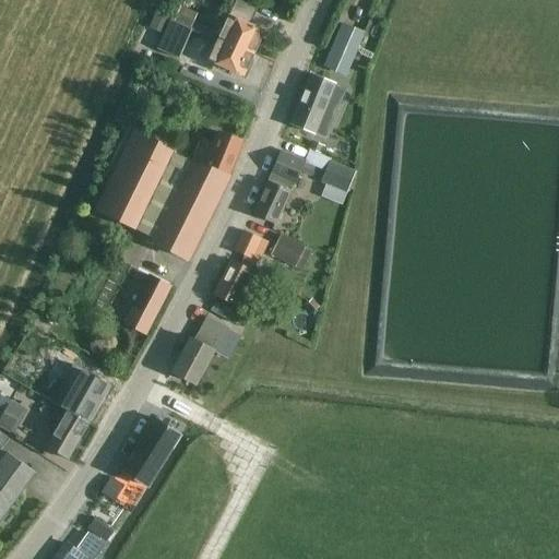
[(217,32),(214,37),(254,54),(265,31),(261,28),(250,24),(258,8),(256,8),(241,1),(239,0),(238,0),(236,0),(230,15),(229,15),(221,34),(217,32)]
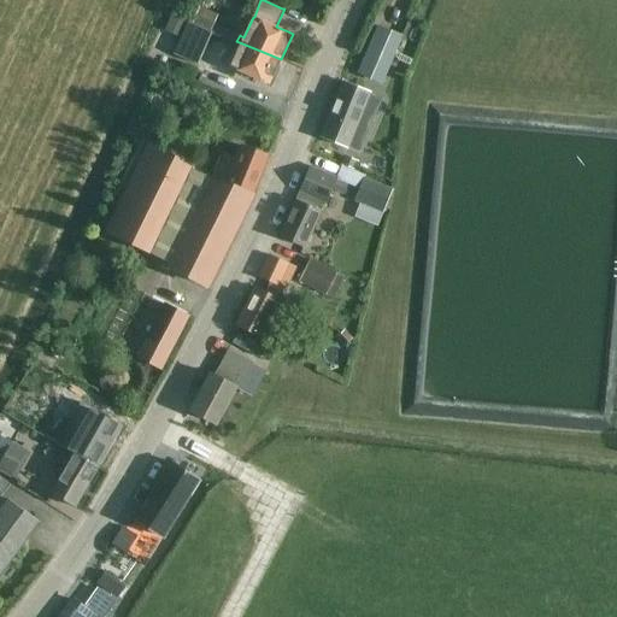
[(194,22),(193,25),(211,33),(212,30),(215,24),(218,16),(200,9),(194,22)]
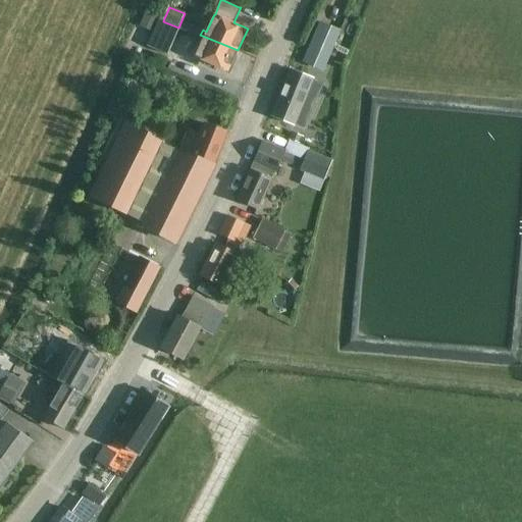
[(146,13),(140,27),(153,32),(158,19),(146,13)]
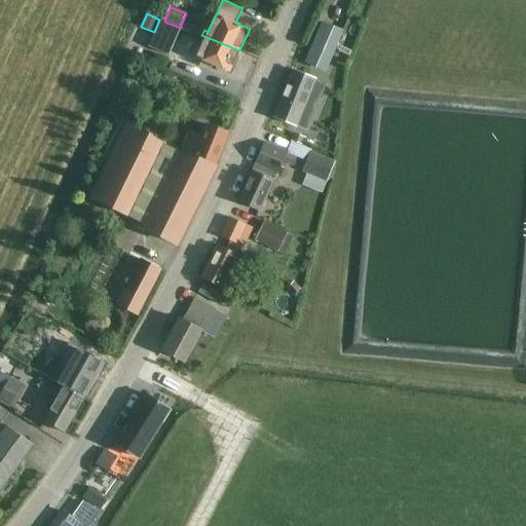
[(154,32),(148,46),(168,55),(180,31),(181,29),(180,28),(164,22),(160,20),(159,20),(154,32)]
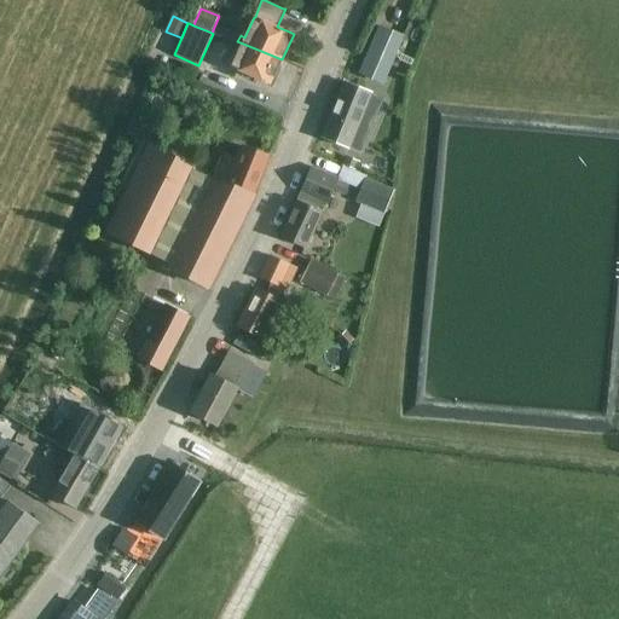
[(213,34),(212,36),(224,41),(229,30),(215,24),(213,30),(214,30),(213,34)]
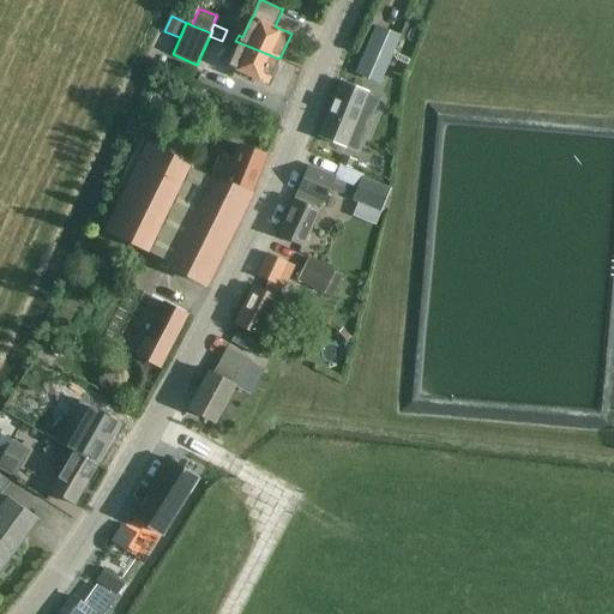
[(375,26),(362,56),(356,72),(380,82),(399,37),(375,26)]
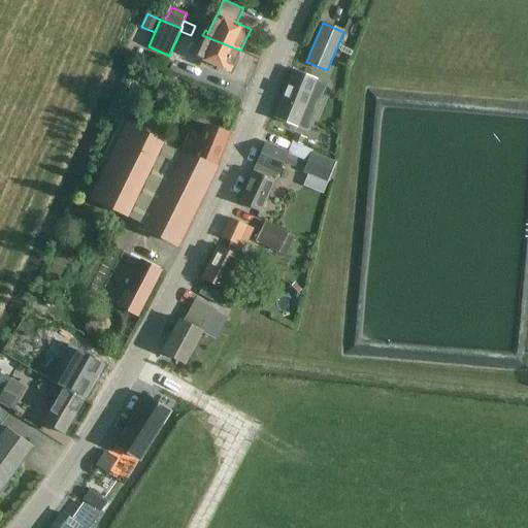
[(231,73),(240,51),(202,35),(205,30),(195,26),(191,35),(205,41),(198,59),(231,73)]
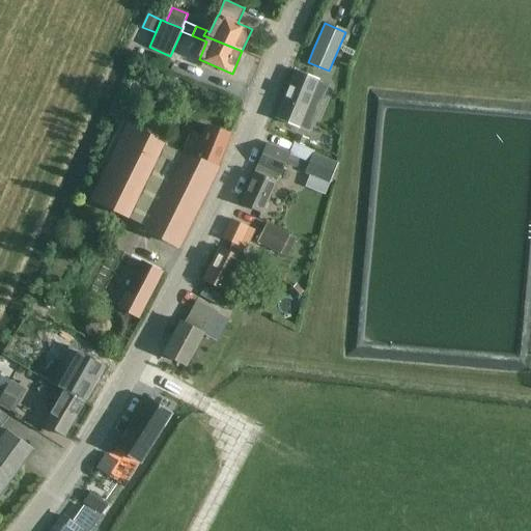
[(299,127),(301,121),(305,120),(306,116),(304,113),(318,80),(295,71),(276,117),(299,127)]
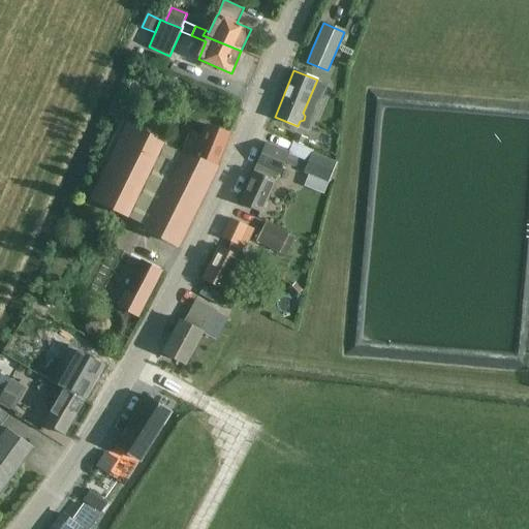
[(127,123),(91,198),(109,207),(109,208),(128,217),(146,225),(144,229),(179,245),(229,134),(207,125),(201,136),(192,132),(182,152),(164,144),(165,142),(127,123)]
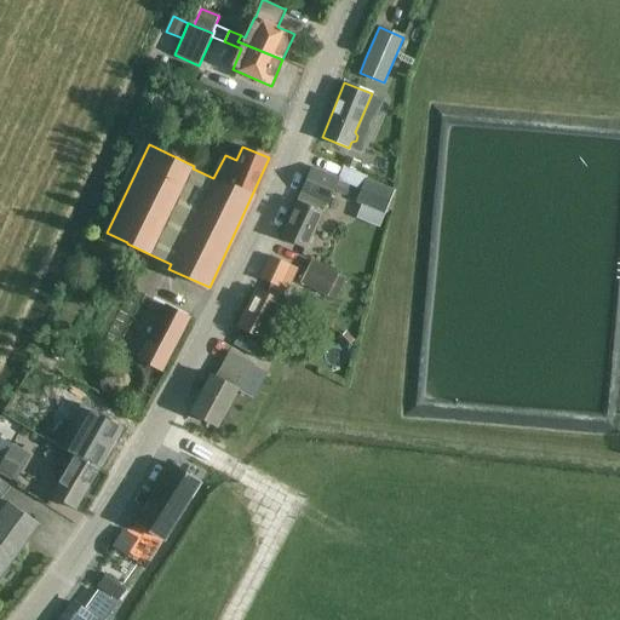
[(345,156),(342,166),(354,171),(359,162),(345,156)]
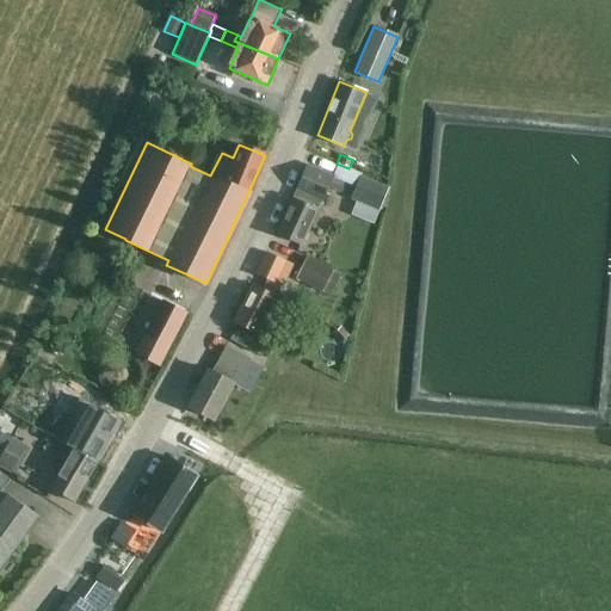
[(323,198),(327,189),(339,193),(344,183),(332,178),(332,177),(306,166),(296,189),(300,190),(296,198),(292,197),(276,235),(301,246),(316,208),(321,197),(323,198)]
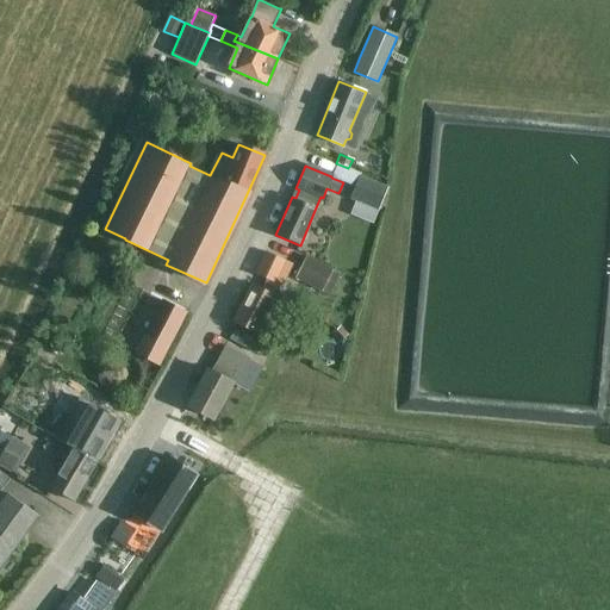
[(350,200),(355,203),(378,211),(388,187),(360,176),(355,187),(350,200)]
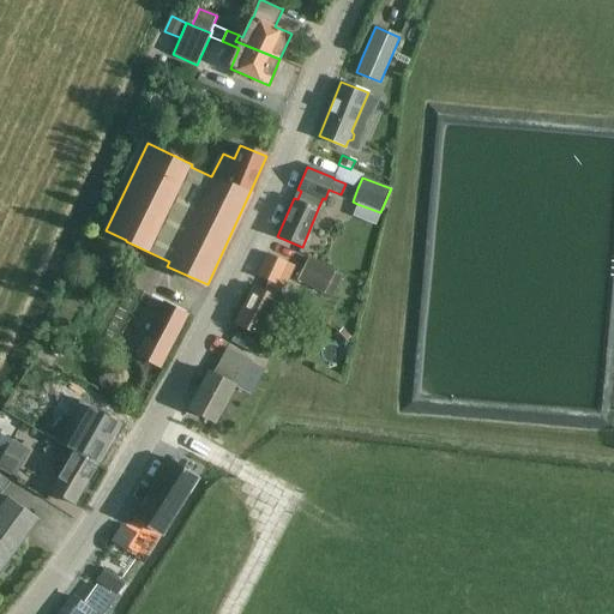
[(258,335),(262,329),(266,331),(271,329),(274,325),(272,319),(268,317),(277,298),(278,298),(283,288),(275,283),(284,263),(268,254),(257,275),(269,281),(263,290),(253,286),(234,323),(258,335)]
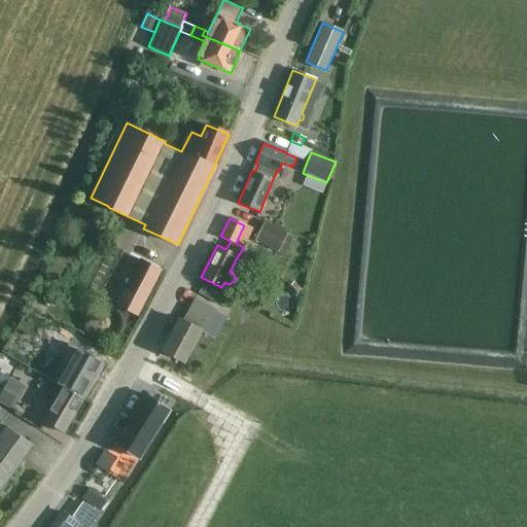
[(269,223),(265,221),(254,241),(278,253),(287,234),(269,223)]
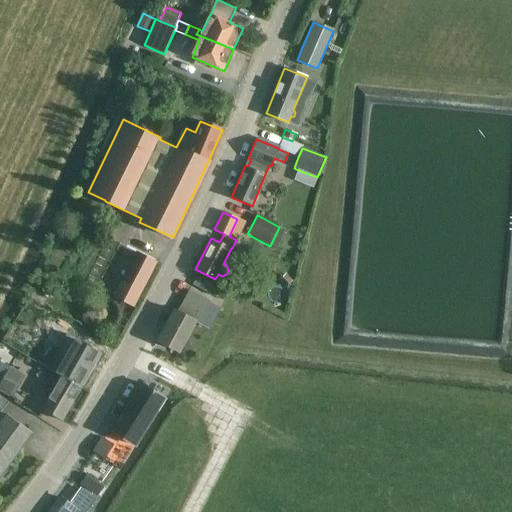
[(279,227),(270,246),(276,249),(285,230),(279,227)]
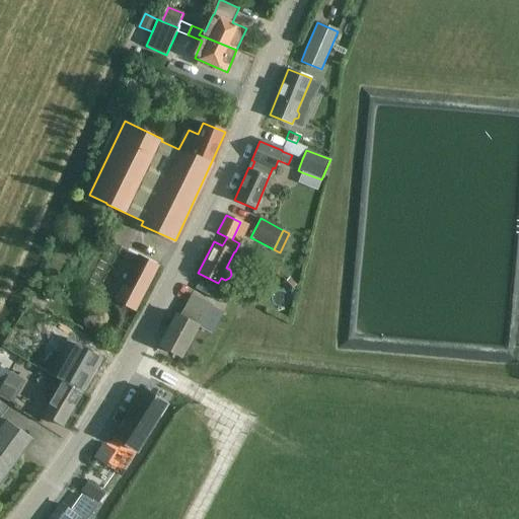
[(139,255),(116,300),(135,310),(158,266),(139,255)]
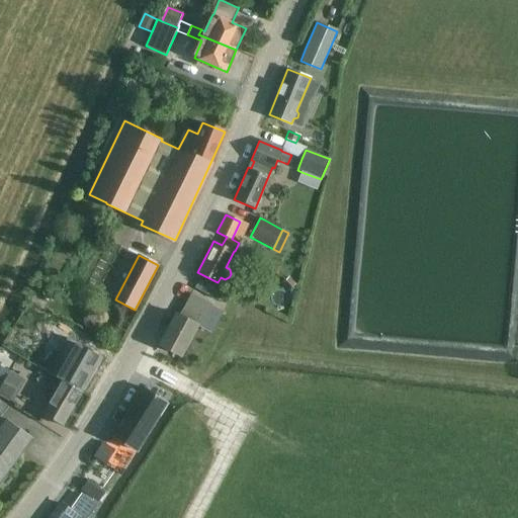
[(289,276),(281,283),(287,290),(295,284),(292,280),(291,278),(289,276)]
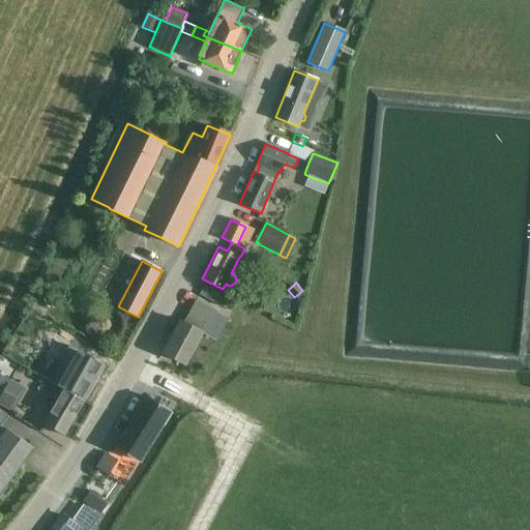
[(236,289),(231,298),(246,305),(251,295),(236,289)]
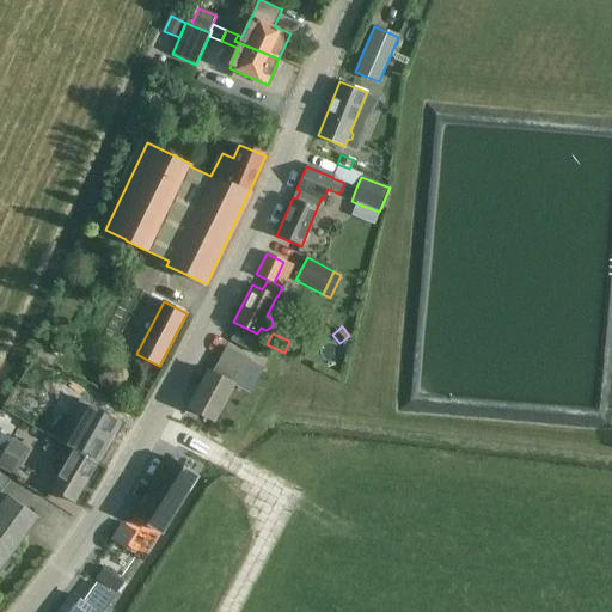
[(252,340),(246,350),(255,355),(261,344),(252,340)]
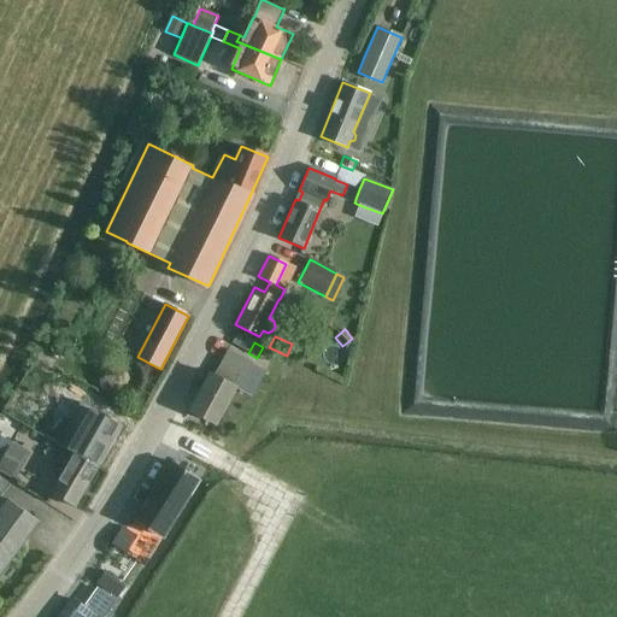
[(210,371),(189,411),(217,427),(236,389),(239,391),(245,380),(253,364),(253,363),(229,350),(219,366),(216,375),(210,371)]
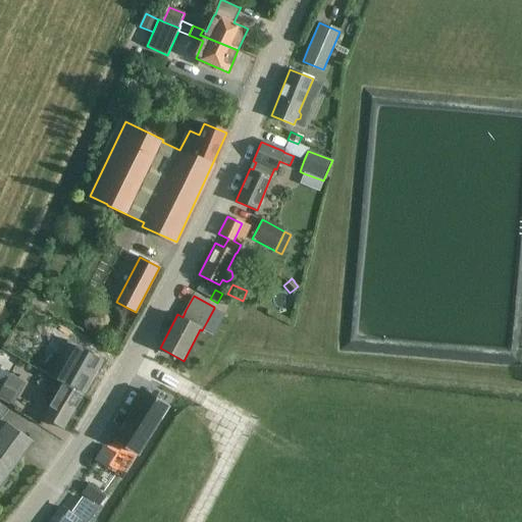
[(83,349),(63,383),(83,395),(103,360),(83,349)]
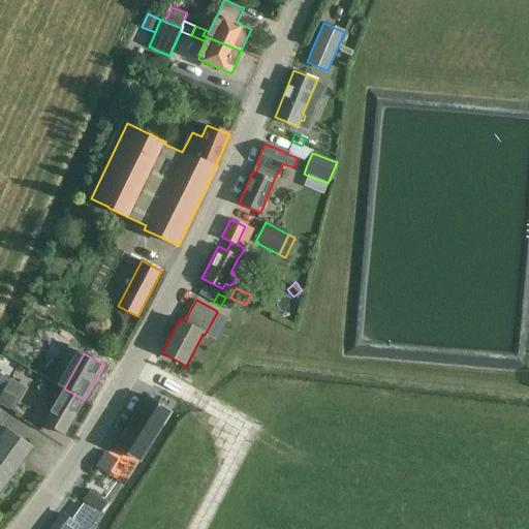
[(10,379),(0,397),(0,404),(9,410),(10,408),(23,386),(23,385),(10,379)]
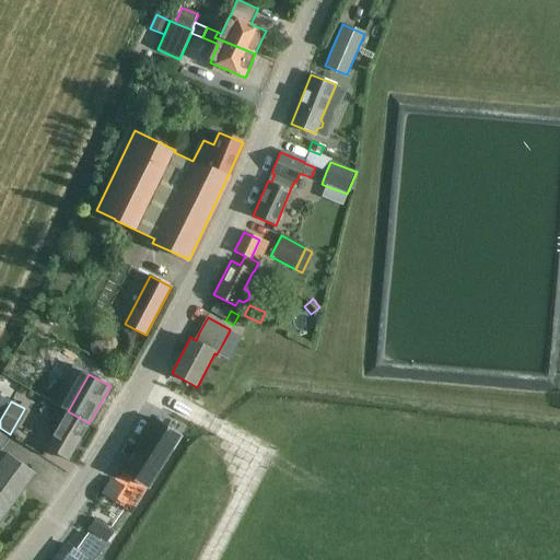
[(68,411),(47,447),(68,459),(89,423),(68,411)]
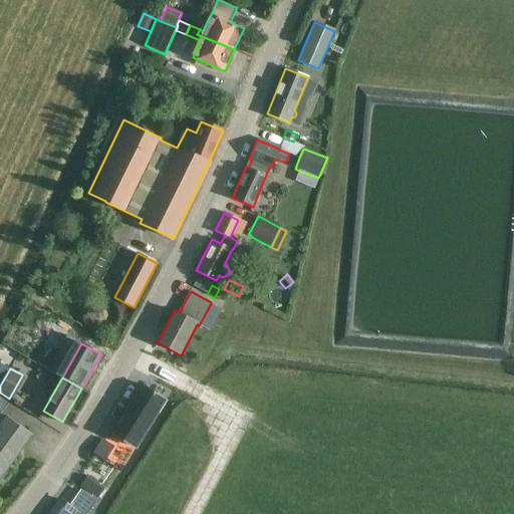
[(143,388),(113,434),(131,445),(133,446),(135,447),(164,402),(164,401),(162,400),(160,398),(143,388)]
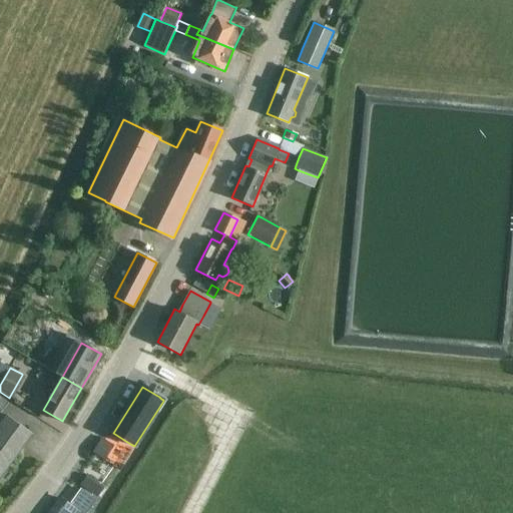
[(0,396),(0,415),(9,403),(0,396)]
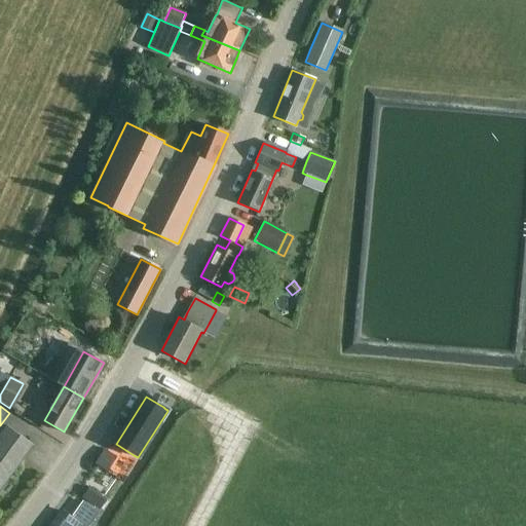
[(0,491),(8,480),(34,445),(8,425),(0,436),(0,491)]
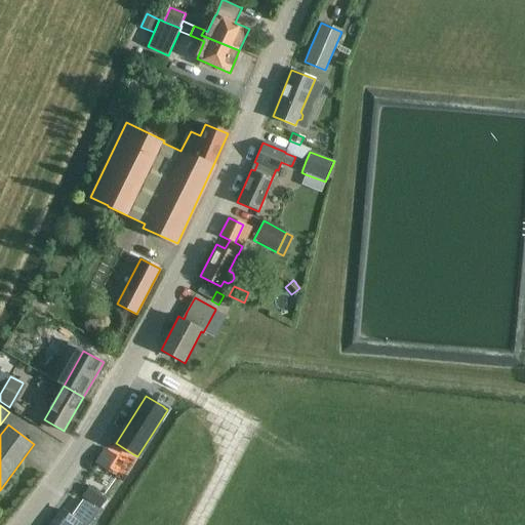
[(104,448),(94,463),(108,471),(117,456),(104,448)]
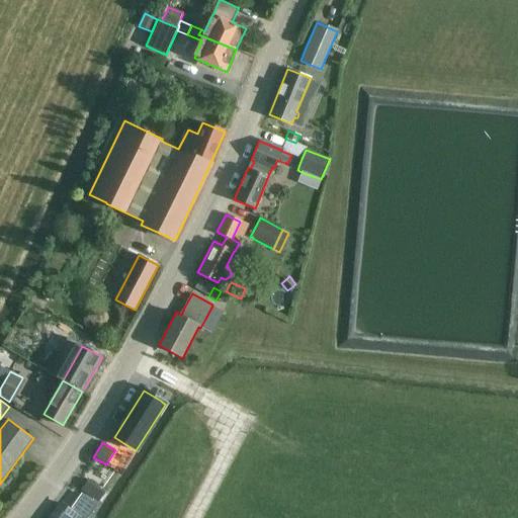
[(88,481),(81,491),(98,504),(105,495),(88,481)]
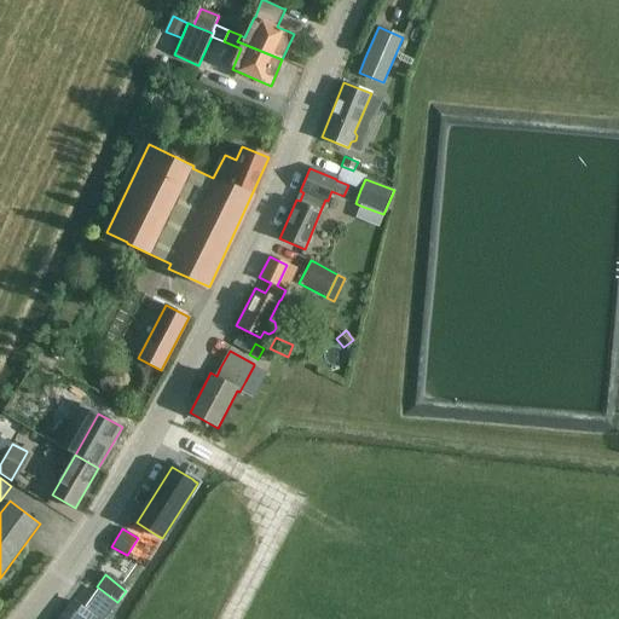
[(98,590),(85,607),(100,618),(104,618),(116,603),(98,590)]
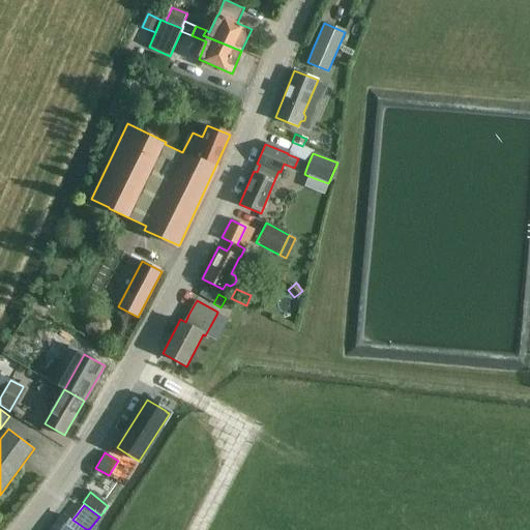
[(81,529),(63,517),(53,529),(81,529)]
